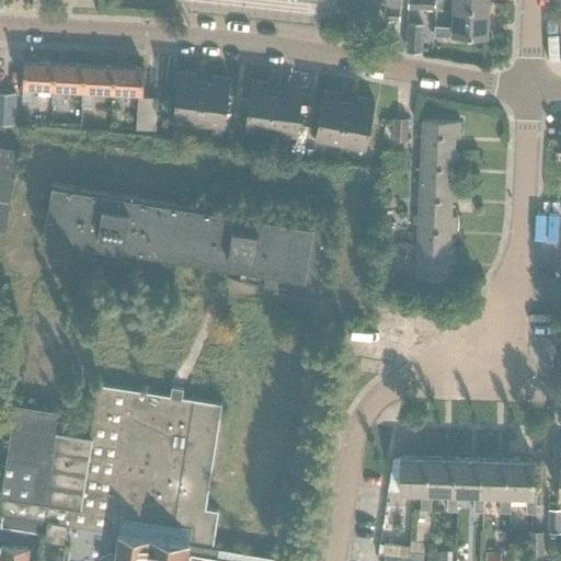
[(408,0),(408,8),(435,9),(453,10),(454,6),(488,7),(488,0),(408,0)]
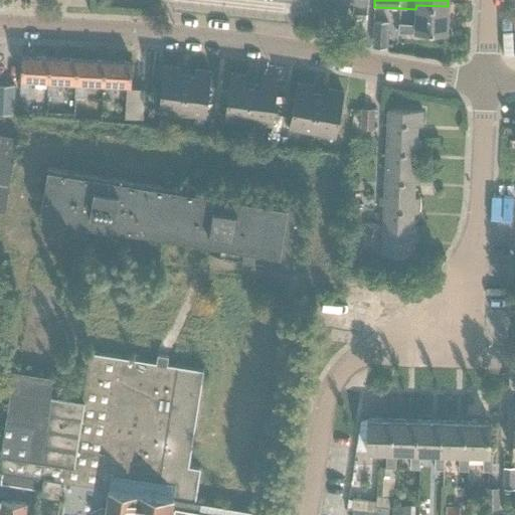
[(398,23),(398,32),(414,33),(414,30),(447,32),(448,6),(416,5),(415,9),(415,24),(398,23)]
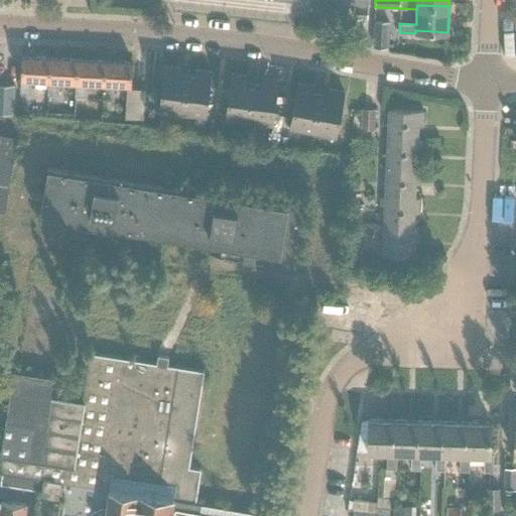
[(374,22),(373,47),(388,48),(390,22),(374,22)]
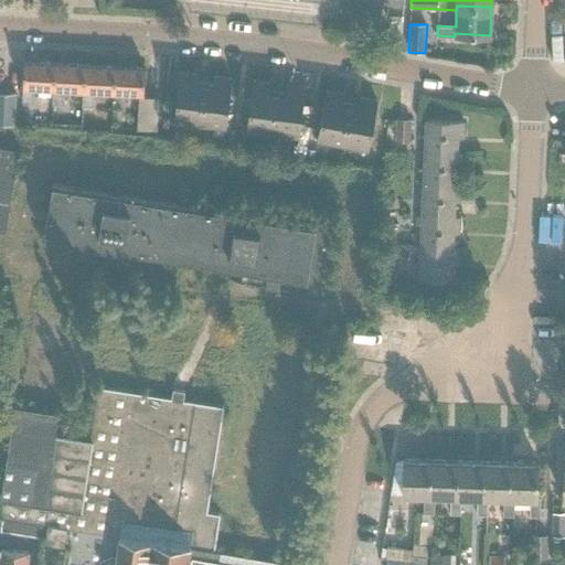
[(22,102),(33,102),(34,87),(53,88),(54,63),(24,61),(22,102)]
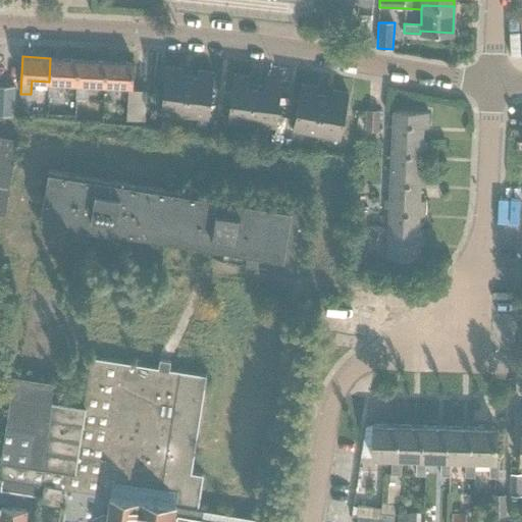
[(58,96),(58,83),(76,84),(77,59),(50,58),(49,82),(48,95),(58,96)]
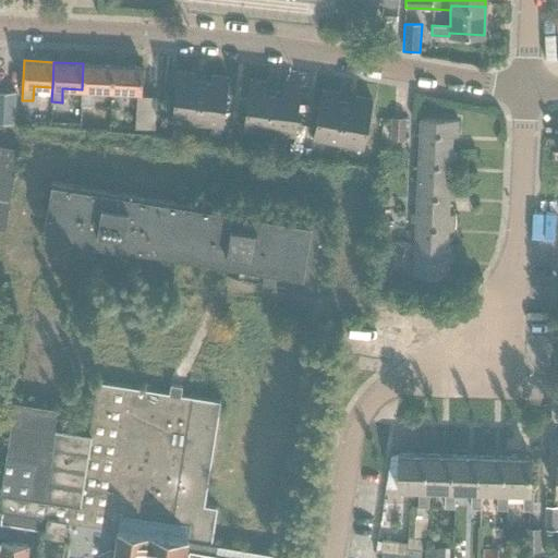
[(81,123),(91,123),(92,104),(93,89),(111,91),(112,65),(83,63),(82,89),(81,104),(82,104),(81,123)]
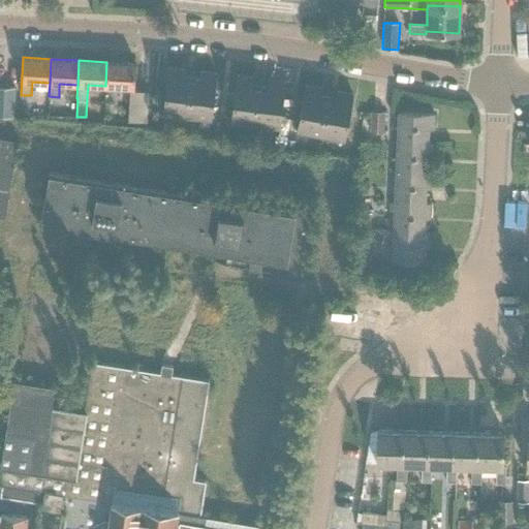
[(104,99),(116,100),(117,87),(134,87),(135,63),(106,62),(105,86),(104,99)]
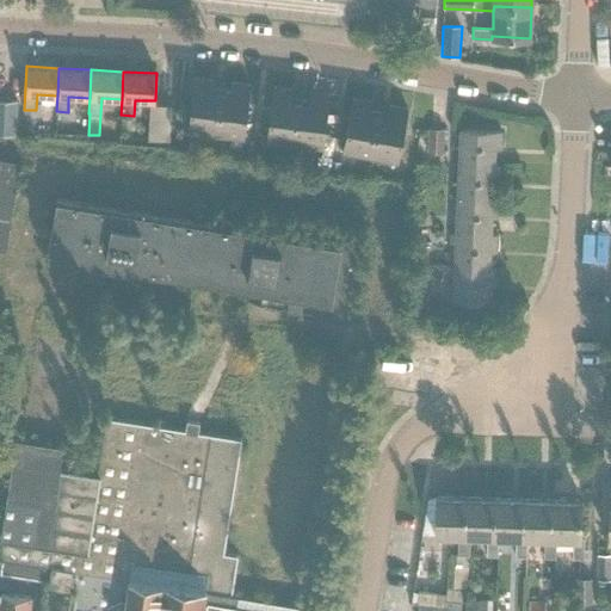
[(211,92),(213,80),(195,78),(187,133),(214,135),(220,92),(211,92)]
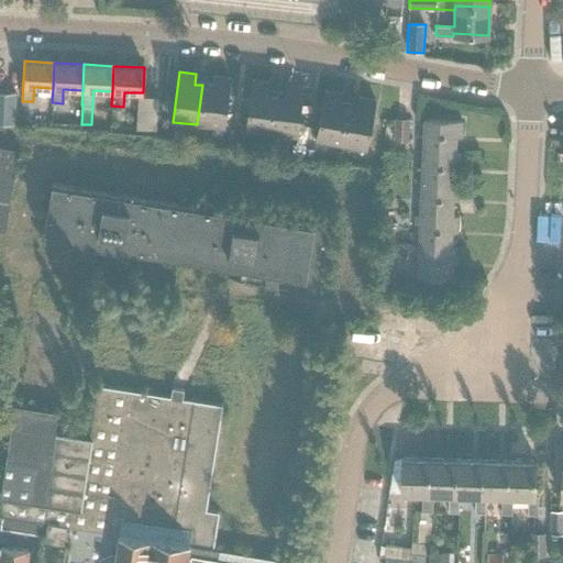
[(230,78),(211,76),(210,86),(202,85),(197,124),(222,128),(230,78)]
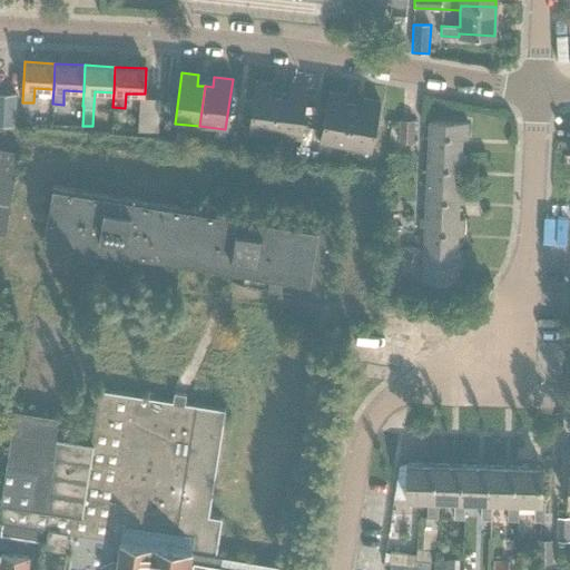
[(271,95),(272,84),(255,81),(248,134),(274,137),(279,96),(271,95)]
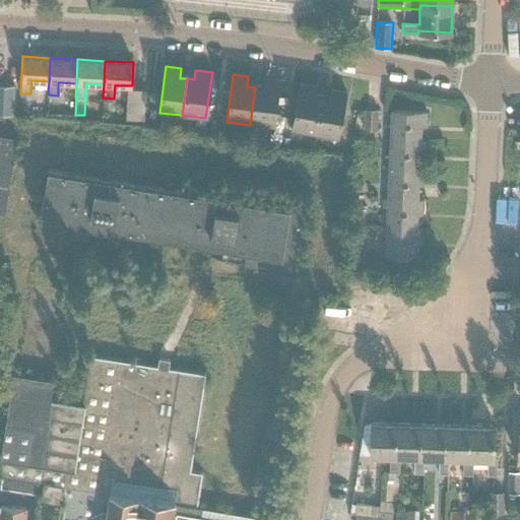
[(280,80),(263,78),(262,88),(255,87),(250,125),(273,128),(280,80)]
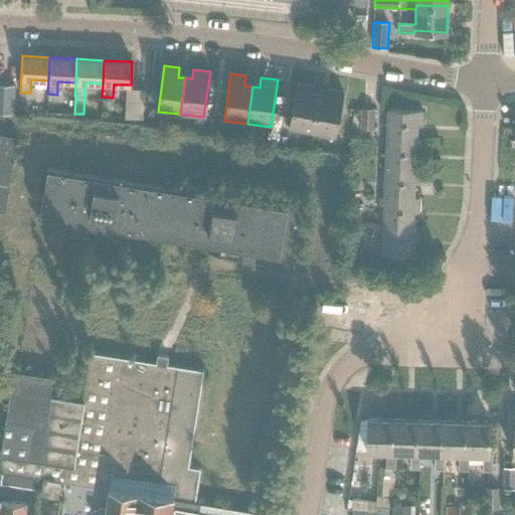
[(312,95),(313,86),(297,82),(290,130),(313,134),(319,96),(312,95)]
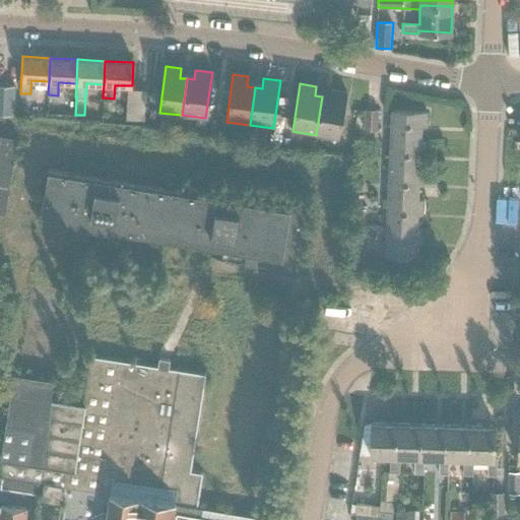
[(13,89),(0,87),(0,113),(11,114),(13,89)]
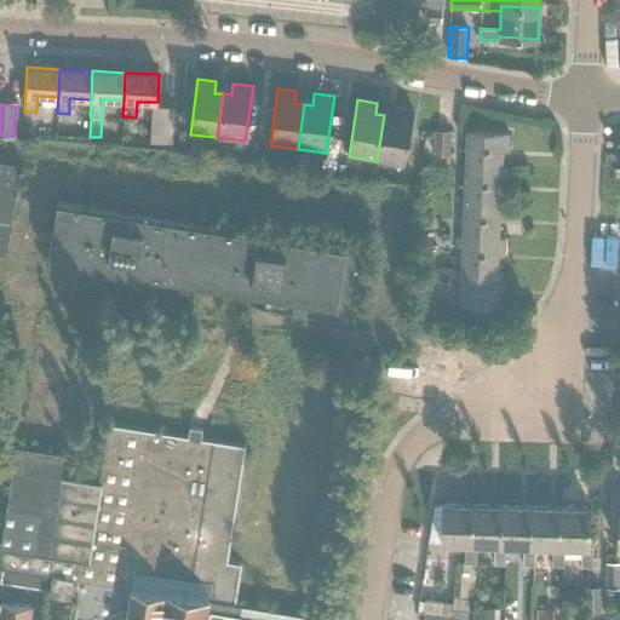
[(151,120),(150,142),(153,143),(172,144),(173,121),(174,108),(153,105),(151,120)]
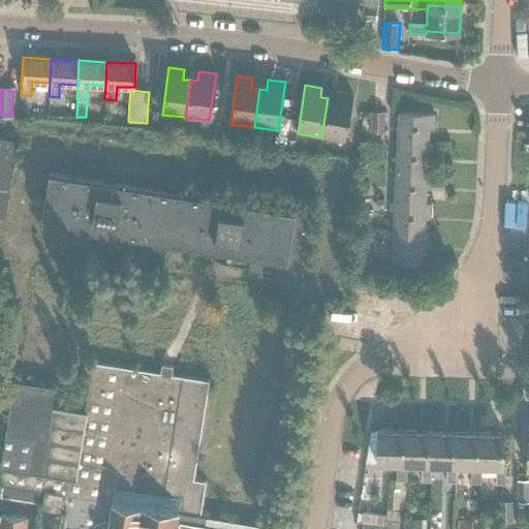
[(352,94),(337,91),(335,100),(328,98),(321,137),(345,141),(352,94)]
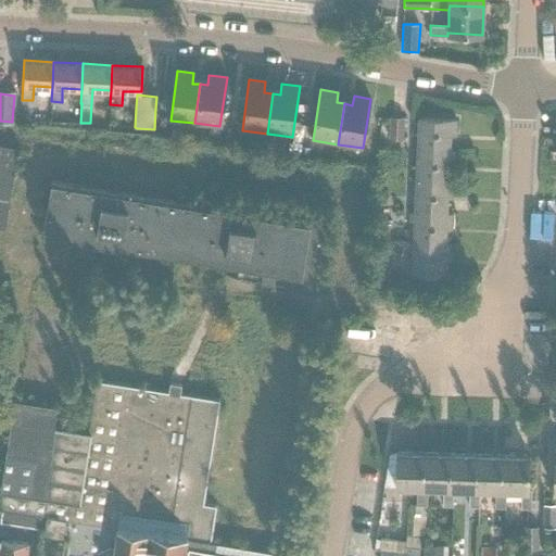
[(403,117),(391,117),(390,139),(403,139),(403,117)]
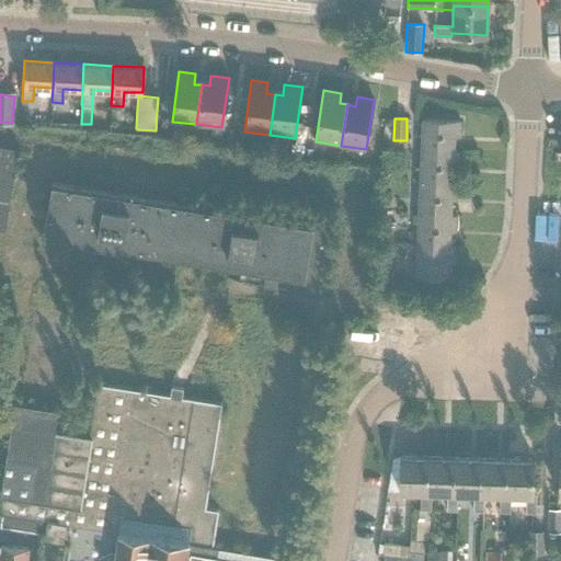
[(454,136),(460,137),(460,121),(422,118),(421,150),(453,152),(453,151),(454,136)]
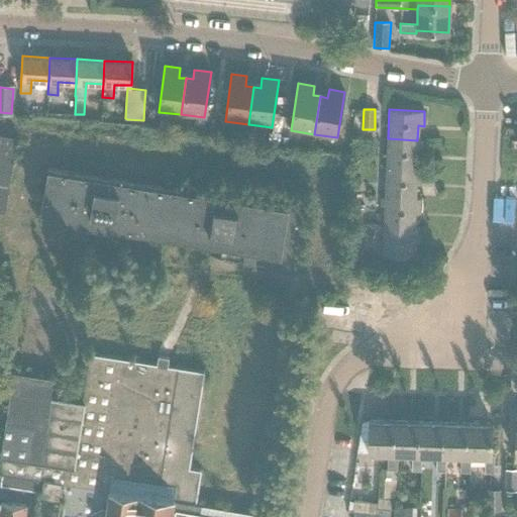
[(416,168),(417,154),(422,154),(423,140),(417,139),(417,140),(388,138),(386,168),(422,170),(422,168),(416,168)]
